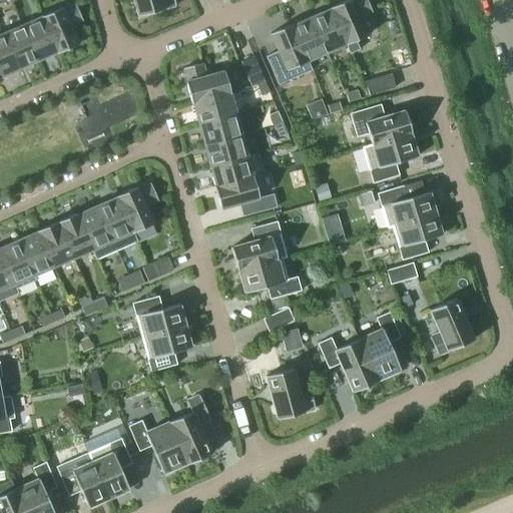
[(132,0),(137,16),(175,5),(173,0),(132,0)]
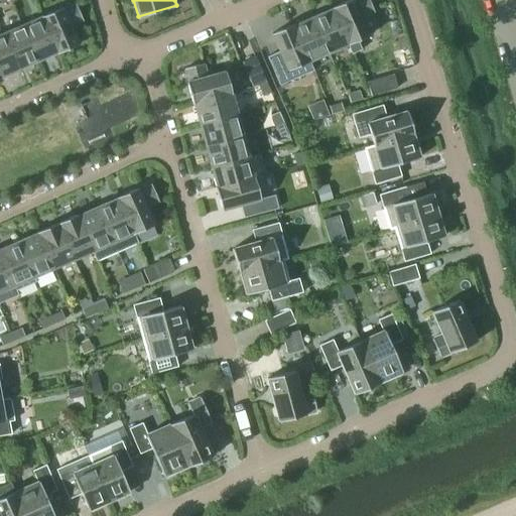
[(348,0),(332,7),(332,8),(348,44),(352,53),(361,49),(358,40),(369,35),(362,17),(374,12),(368,0),(348,0)]
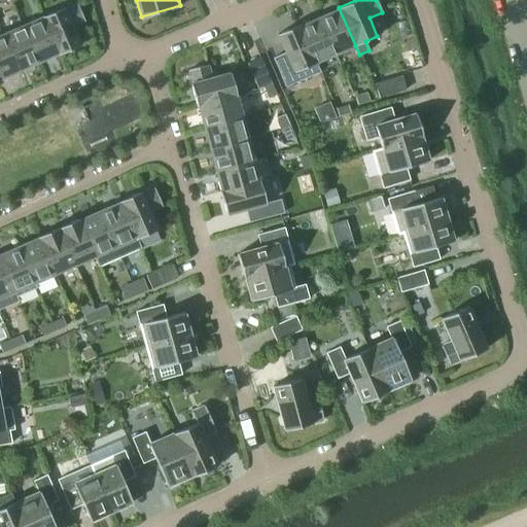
[(41,16),(57,54),(58,55),(79,45),(72,27),(84,22),(76,3),(64,8),(63,7),(41,16)]
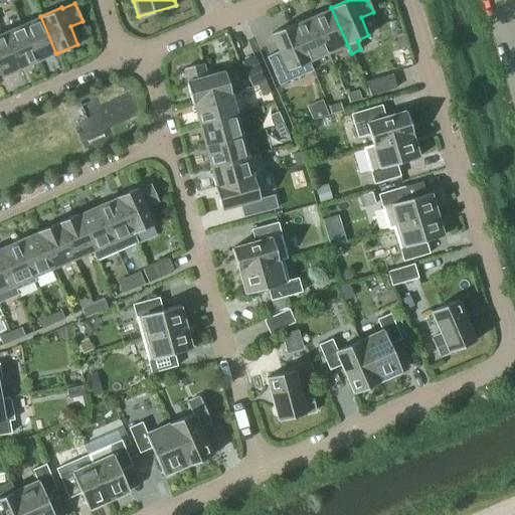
[(331,8),(312,17),(328,52),(347,44),(331,8)]
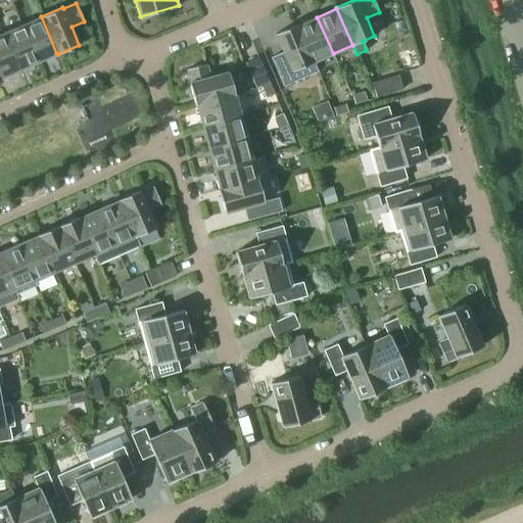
[(21,26),(38,61),(56,53),(41,16),(21,26)]
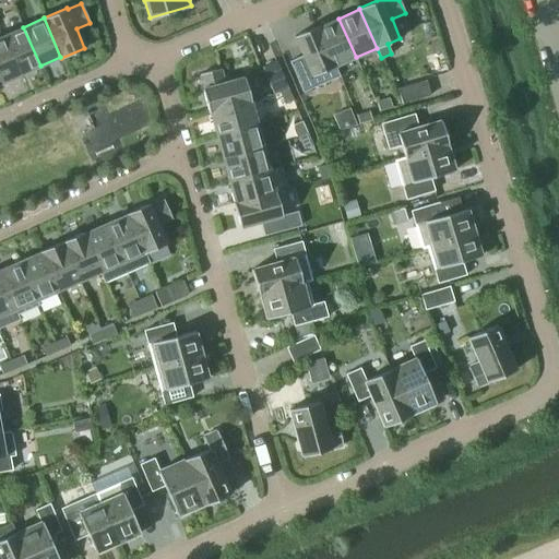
[(356,57),(339,19),(318,27),(335,66),(356,57)]
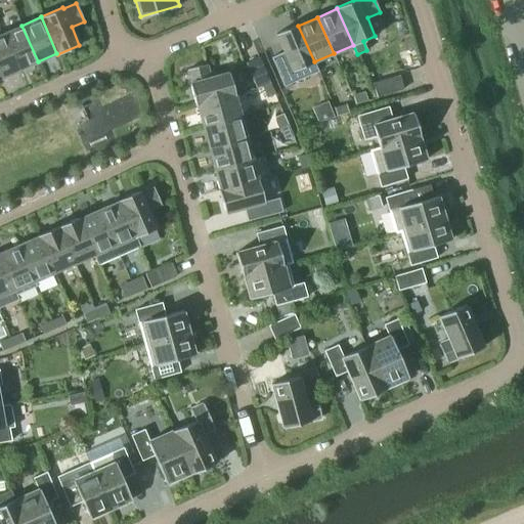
[(298,26),(298,25),(275,34),(284,52),(271,57),(284,86),(318,71),(314,61),(298,26)]
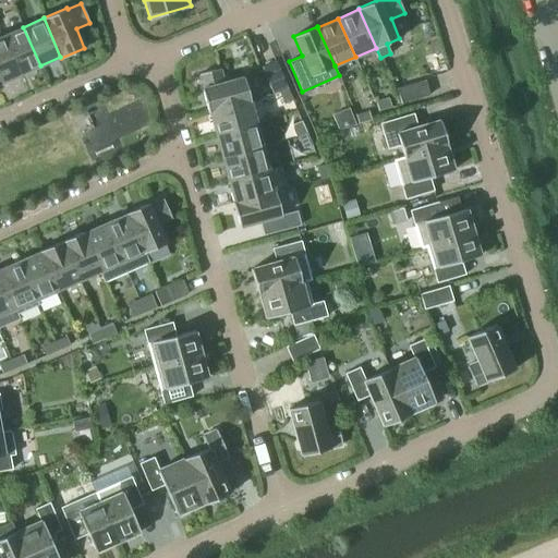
[(40,65),(23,27),(1,36),(19,75),(40,65)]
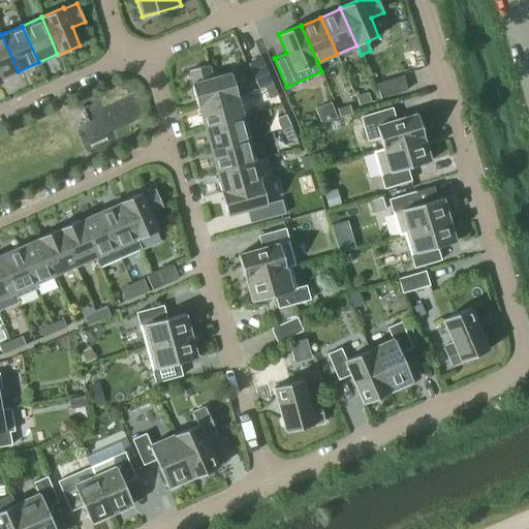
[(0,79),(18,71),(1,34),(0,34),(0,79)]
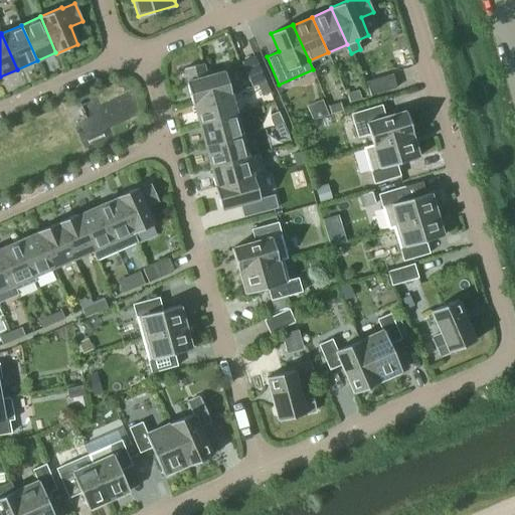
[(253,84),(259,82),(267,79),(256,55),(242,60),(253,84)]
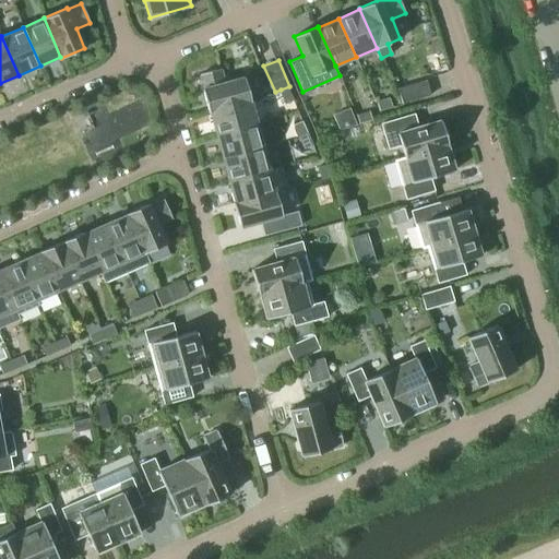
[(209,114),(210,113),(250,100),(244,78),(224,83),(219,69),(199,74),(203,88),(202,88),(209,114)]
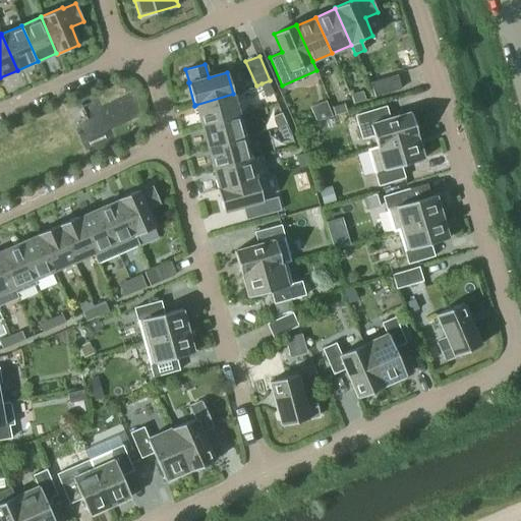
[(370,82),(374,97),(401,89),(397,74),(370,82)]
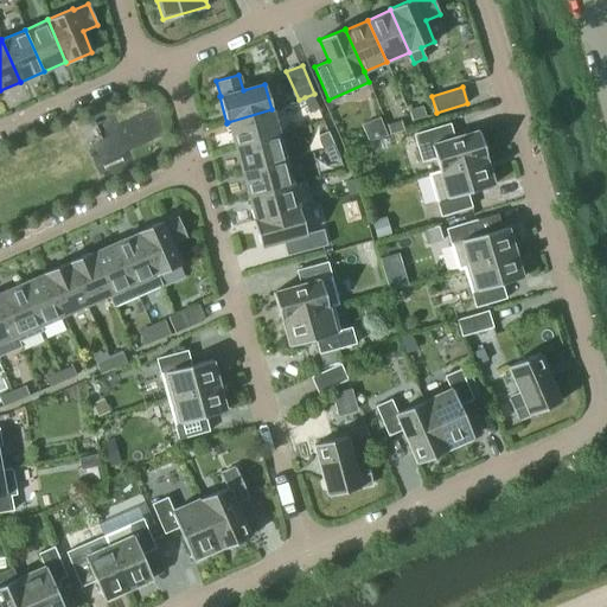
[(320,107),(314,94),(305,97),(311,110),(320,107)]
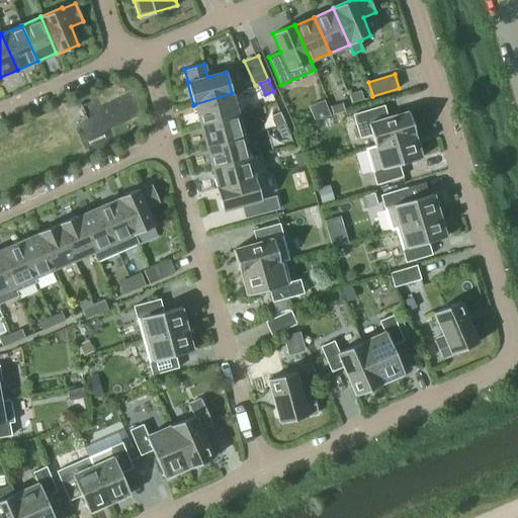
[(349,94),(351,102),(363,99),(360,91),(349,94)]
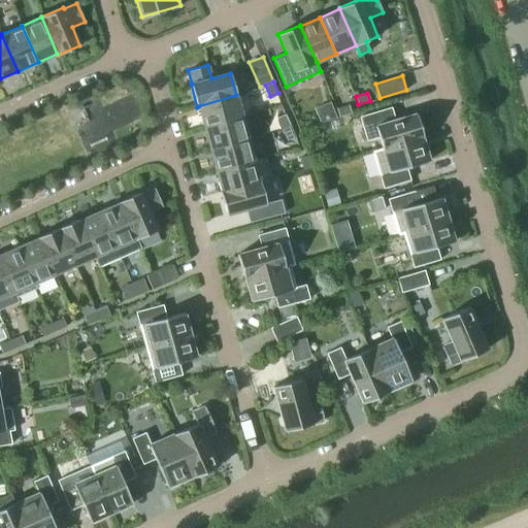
[(242,117),(236,95),(198,106),(203,127),(242,117)]
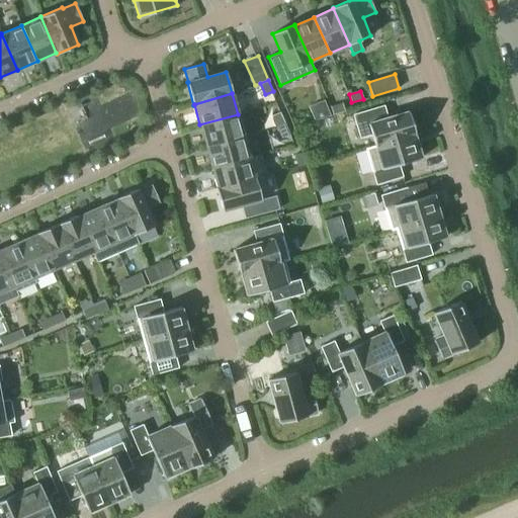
[(315,119),(333,114),(326,100),(310,107),(315,119)]
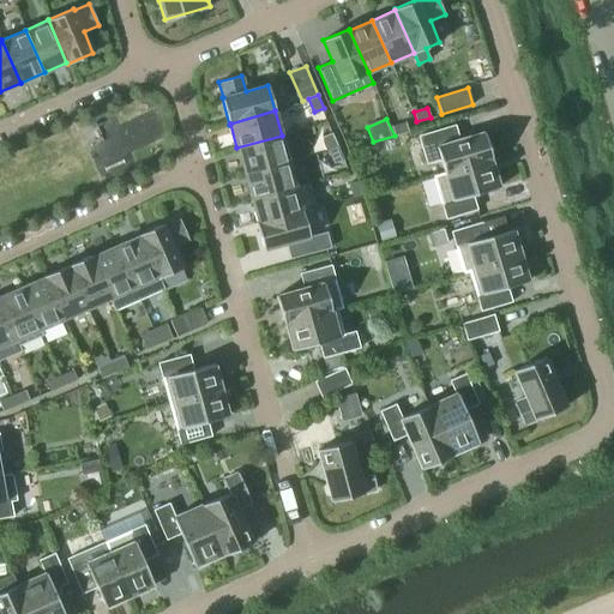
[(391,126),(395,136),(408,132),(405,122),(391,126)]
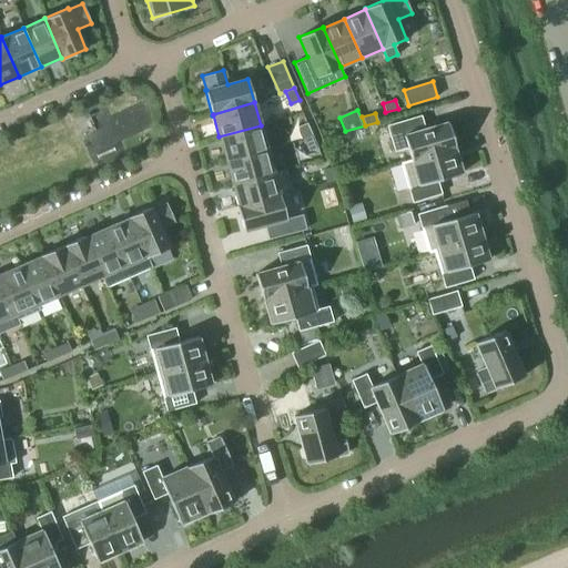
[(402,164),(454,149),(455,148),(447,122),(425,129),(421,115),(387,125),(395,151),(407,148),(411,159),(401,162),(402,164)]
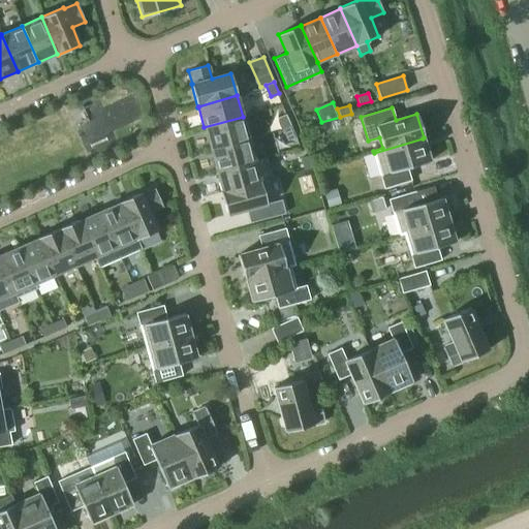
[(283,129),(290,126),(285,115),(278,118),(283,129)]
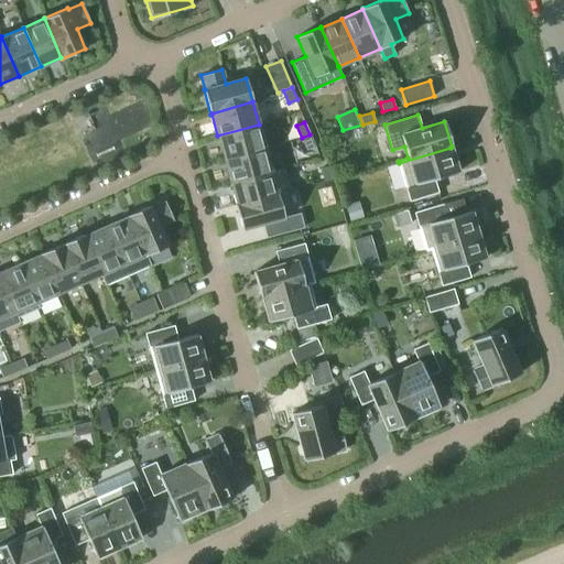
[(217,136),(224,159),(264,148),(259,125),(217,136)]
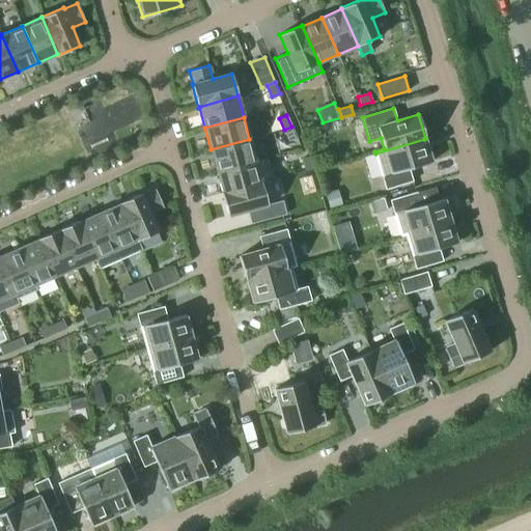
[(284,130),(289,141),(297,138),(291,127),(284,130)]
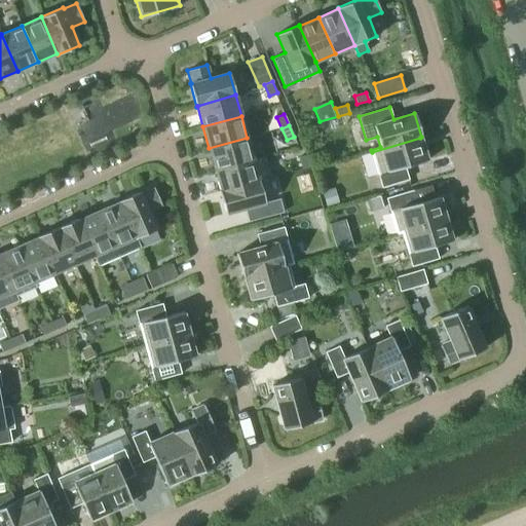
[(215,170),(253,159),(247,138),(209,148),(215,170)]
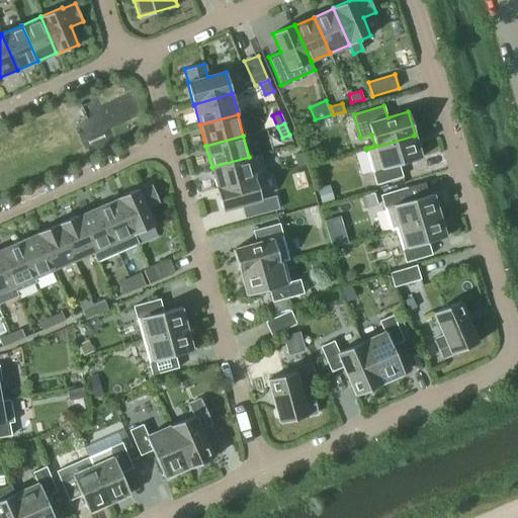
[(414,136),(366,150),(376,184),(403,176),(399,164),(421,157),(414,136)]
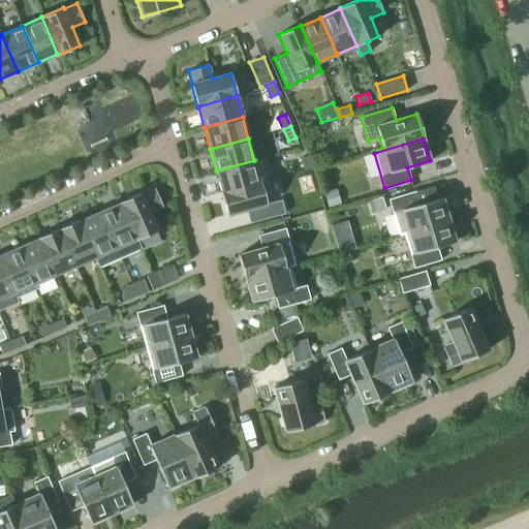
[(305,169),(313,167),(309,155),(301,157),(305,169)]
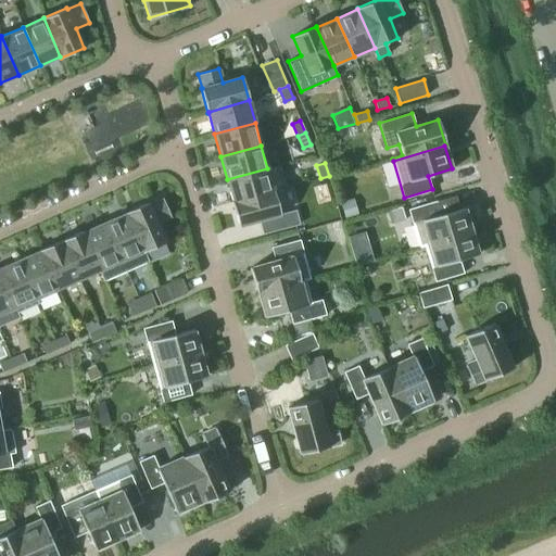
[(227,179),(232,201),(234,202),(274,191),(267,168),(227,179)]
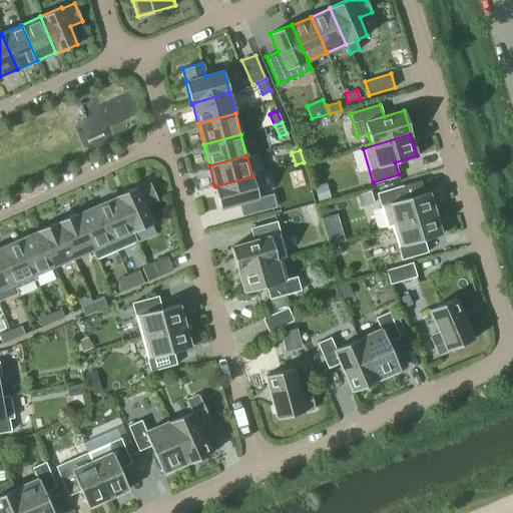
[(238,203),(241,215),(277,206),(273,193),(259,197),(252,176),(215,186),(214,185),(213,185),(219,208),(238,203)]
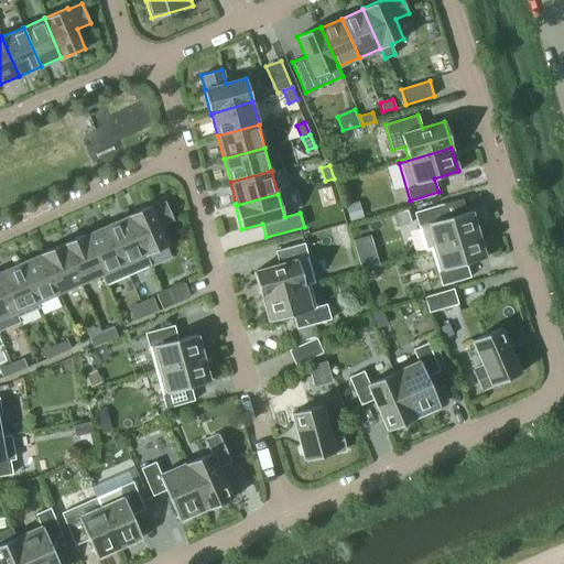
[(150,205),(127,215),(128,216),(144,256),(147,255),(167,246),(160,226),(173,220),(164,201),(151,206),(150,205)]
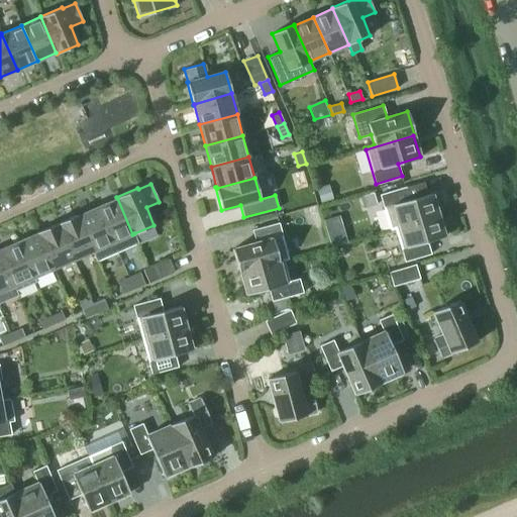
[(329,185),(316,189),(320,200),(332,197),(329,185)]
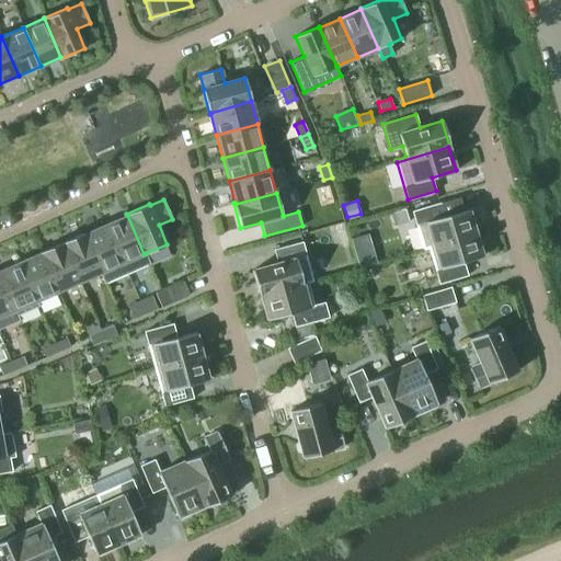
[(468,208),(444,216),(441,203),(412,210),(423,249),(428,248),(476,233),(468,208)]
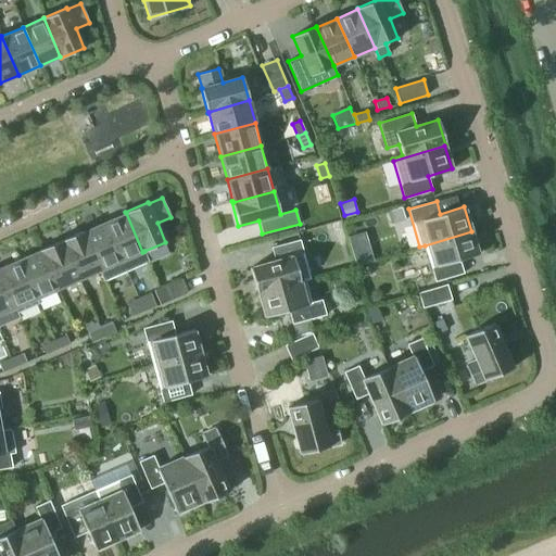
[(401,205),(387,210),(390,224),(405,219),(401,205)]
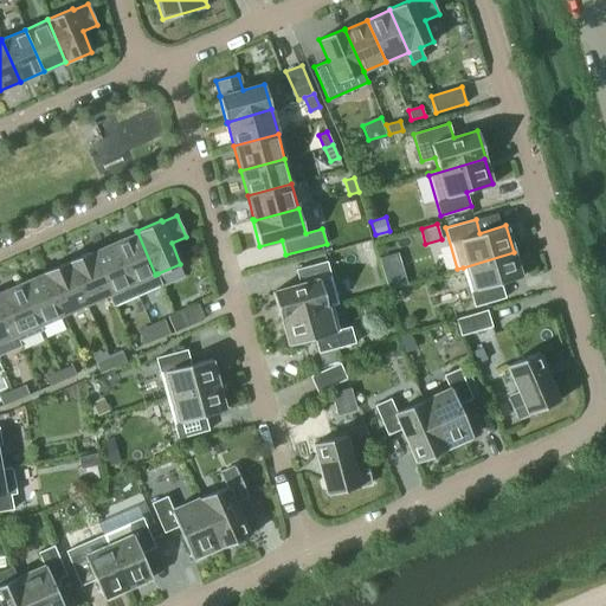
[(162,284),(158,274),(155,275),(137,232),(115,243),(137,295),(162,284)]
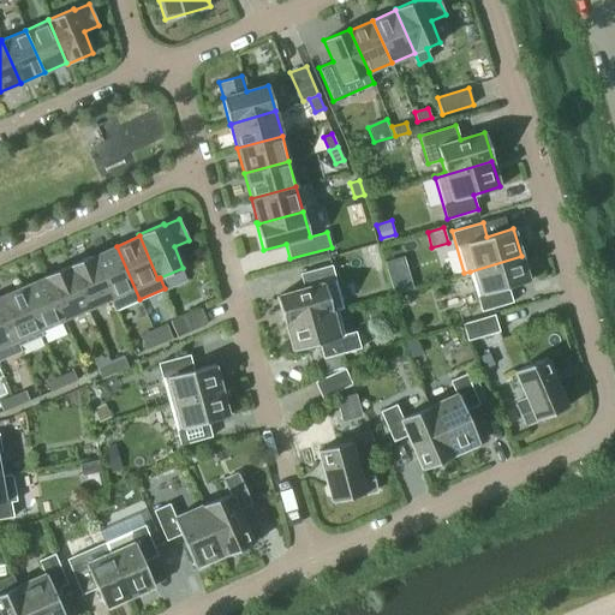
[(114,310),(139,299),(117,246),(94,256),(112,299),(109,299),(114,310)]
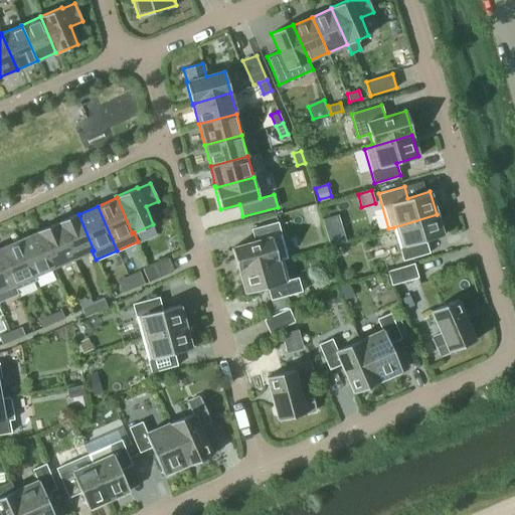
[(77,213),(56,222),(72,260),(92,250),(94,250),(78,214),(77,213)]
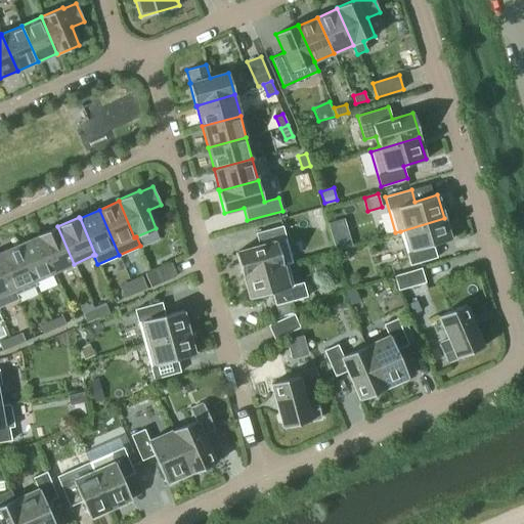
[(444,218),(400,231),(410,265),(437,257),(433,245),(450,239),(444,218)]
